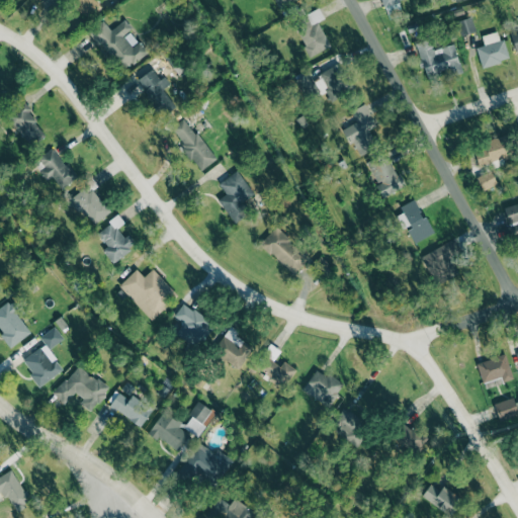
[(65,0),(72,5),(88,15),(97,0),(96,0),(65,0)]
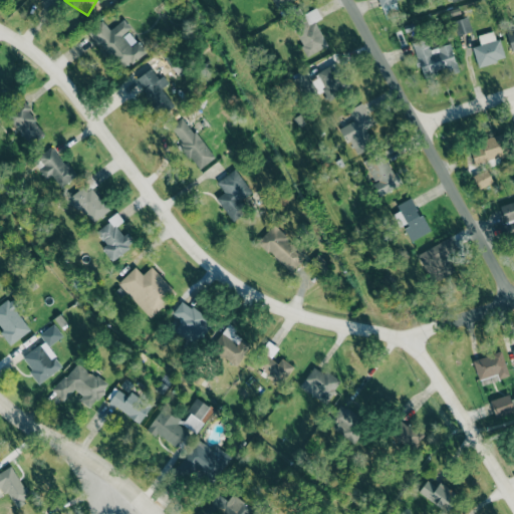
[(376,0),(379,13),(397,9),(395,0),(376,0)]
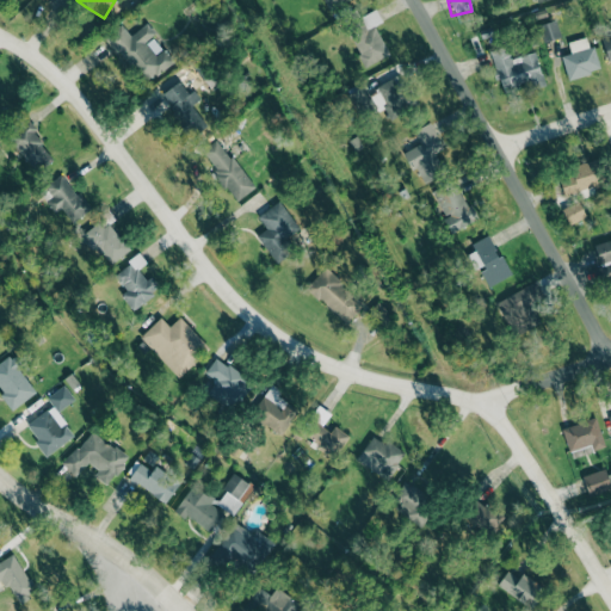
[(389,54),(375,26),(382,22),(376,8),(347,25),(369,65),(389,54)]
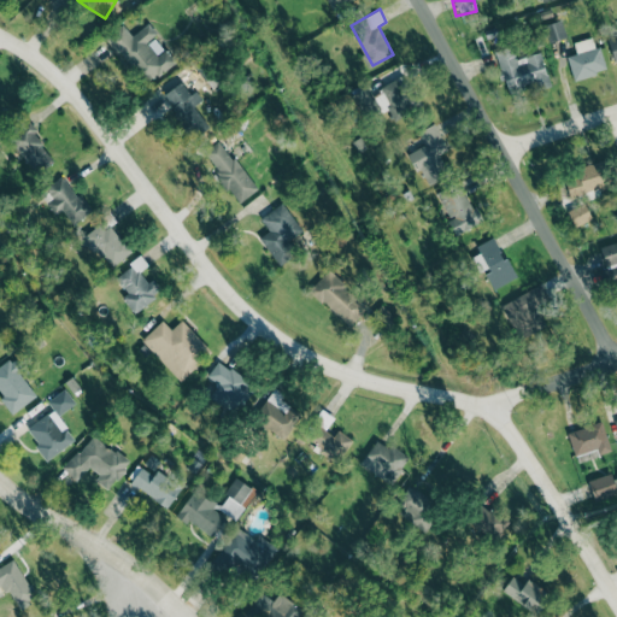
[(548,42),(565,39),(563,21),(545,24),(548,42)]
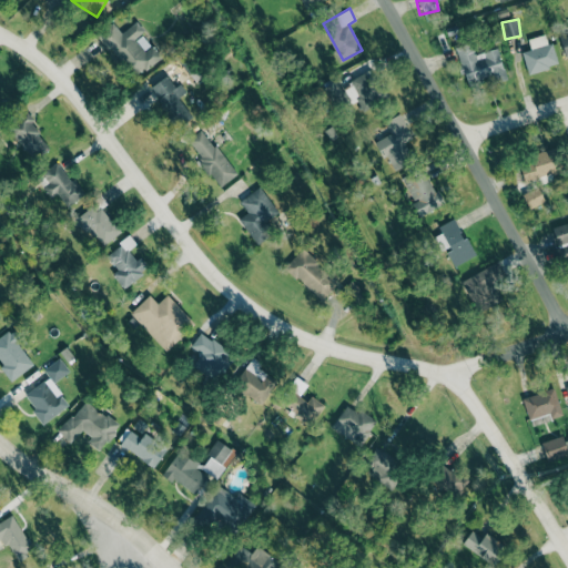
[(113,22),(98,33),(133,79),(161,58),(141,32),(143,30),(137,21),(121,33),(113,22)]
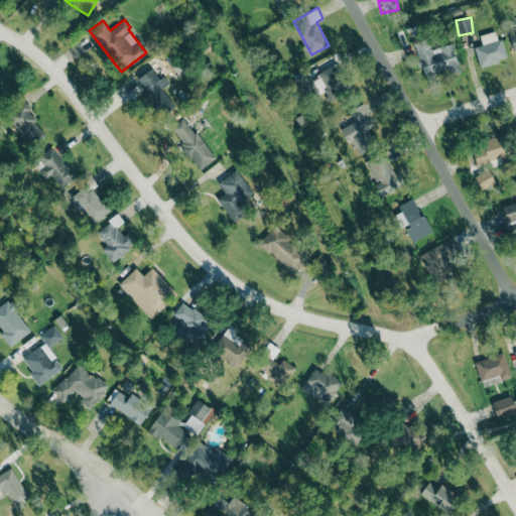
[(506,59),(498,30),(480,35),(482,44),(474,47),(480,67),(506,59)]
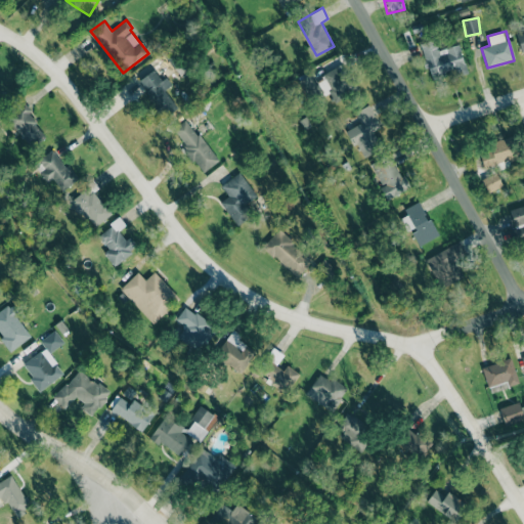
[(438,50),(435,39),(420,44),(431,81),(467,71),(459,44),(438,50)]
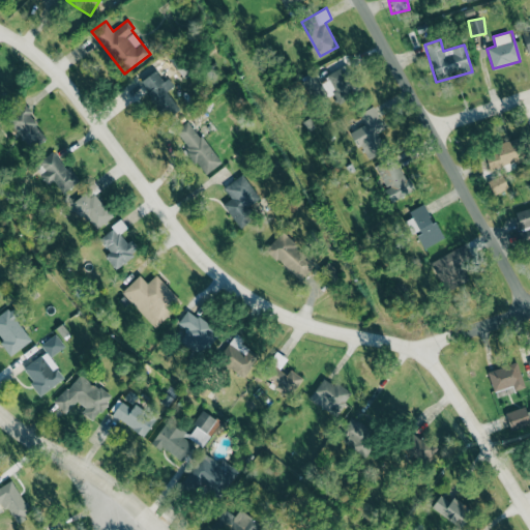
[(325,75),(329,86),(330,86),(336,102),(361,92),(349,64),(325,75)]
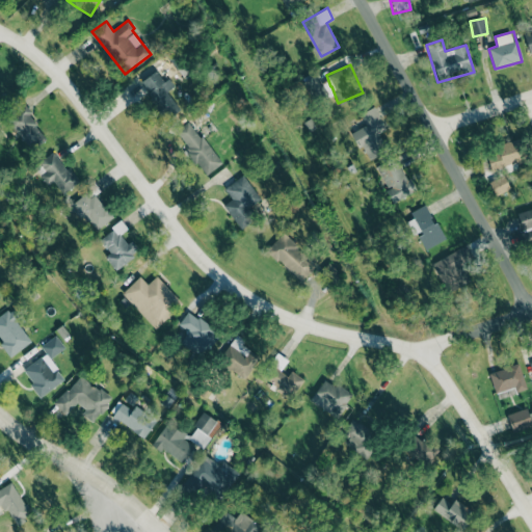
[(165,82),(156,70),(140,83),(165,114),(177,106),(166,94),(175,86),(168,79),(165,82)]
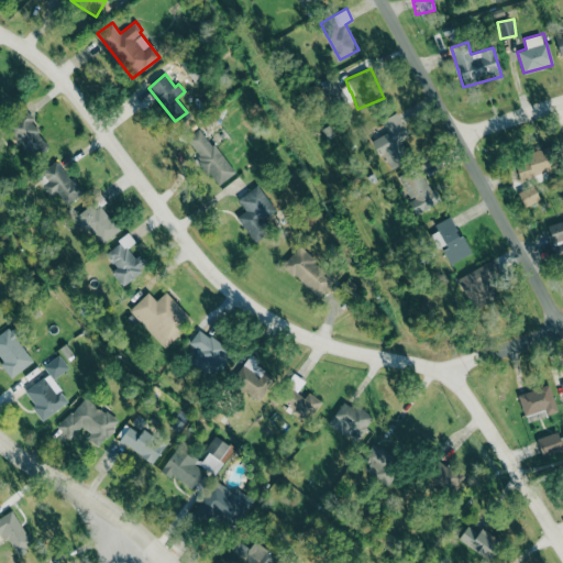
[(46,144),(37,133),(41,131),(25,112),(8,127),(31,156),(46,144)]
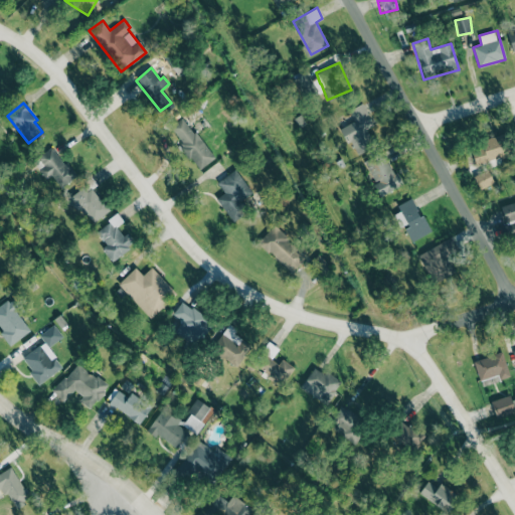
[(343,127),(355,155),(374,147),(366,129),(373,126),(363,104),(349,110),(355,122),(343,127)]
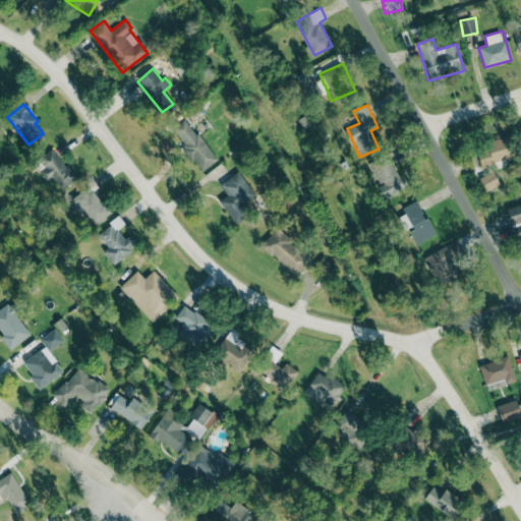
[(217,159),(184,118),(170,130),(203,171),(217,159)]
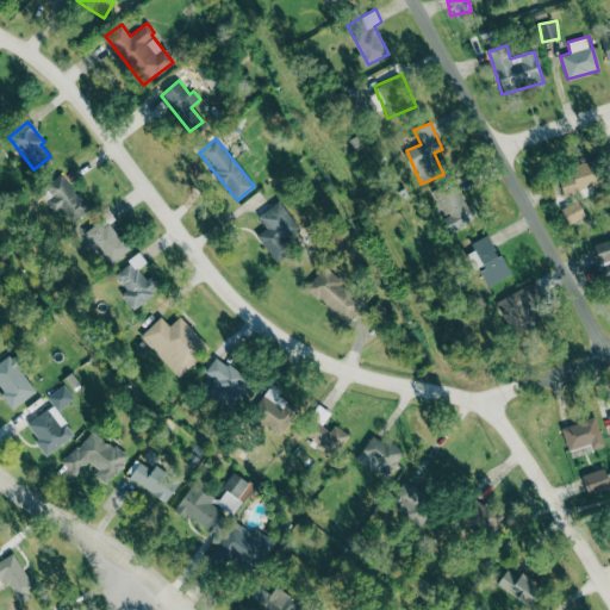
[(558,169),(562,193),(607,184),(601,160),(558,169)]
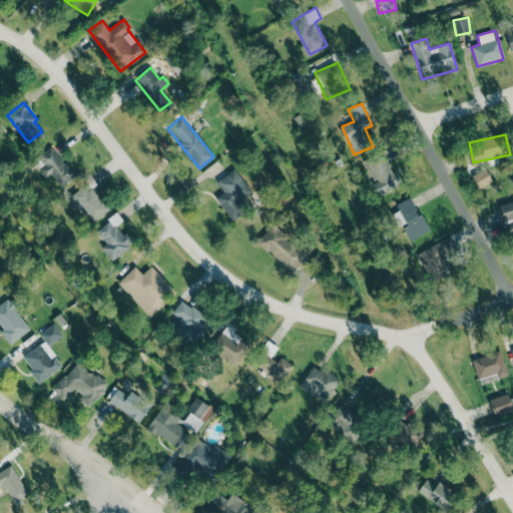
[(75,175),(52,146),(33,162),(46,179),(51,175),(60,187),(75,175)]
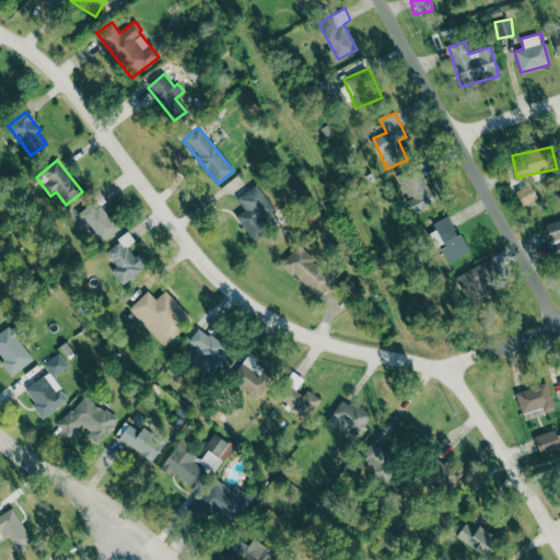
[(413,212),(435,202),(419,165),(397,175),(413,212)]
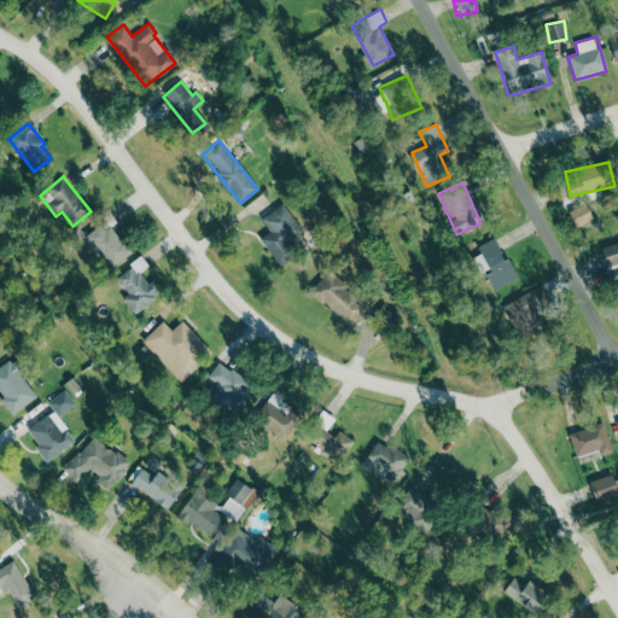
[(303,232),(283,203),(261,219),(270,232),(260,239),(279,266),(298,251),(290,242),(303,232)]
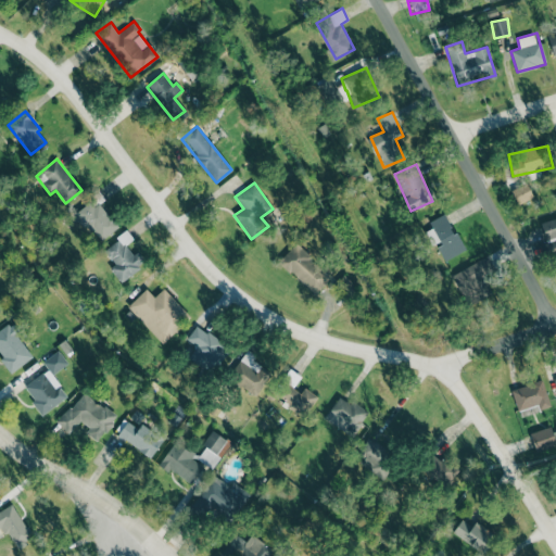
[(512,190),(518,204),(533,197),(527,182),(512,190)]
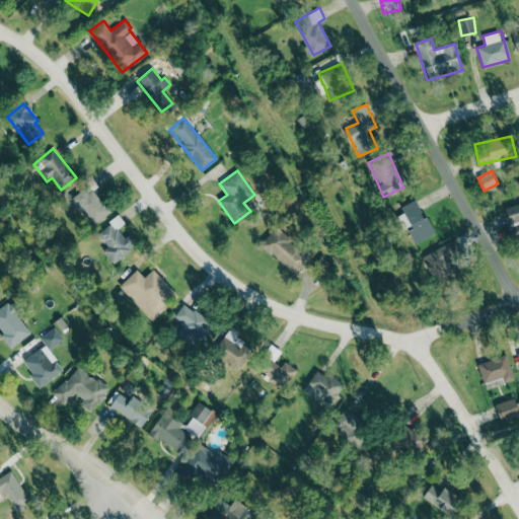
[(91,191),(88,194),(82,188),(69,200),(94,226),(110,210),(91,191)]
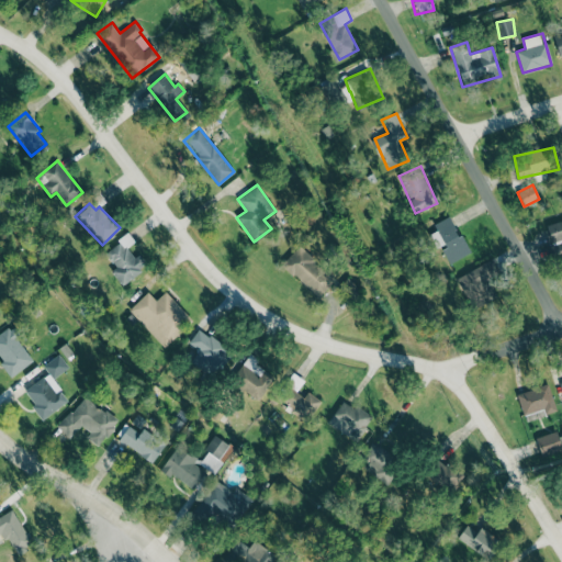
[(469,254),(450,215),(435,223),(446,248),(442,249),(449,263),(469,254)]
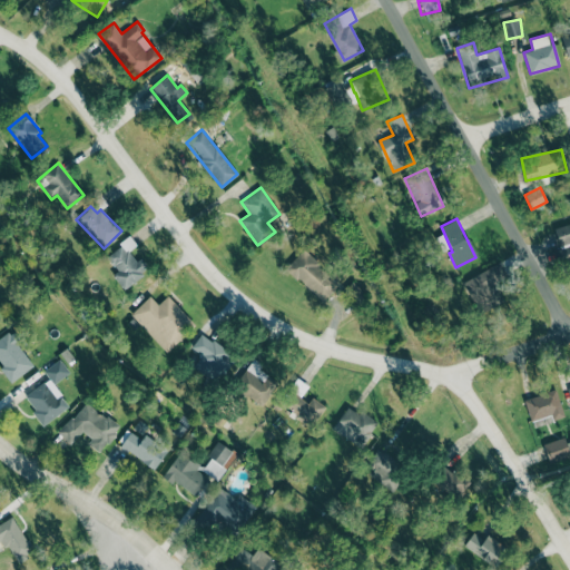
[(569,223),(554,227),(564,266),(569,264),(569,223)]
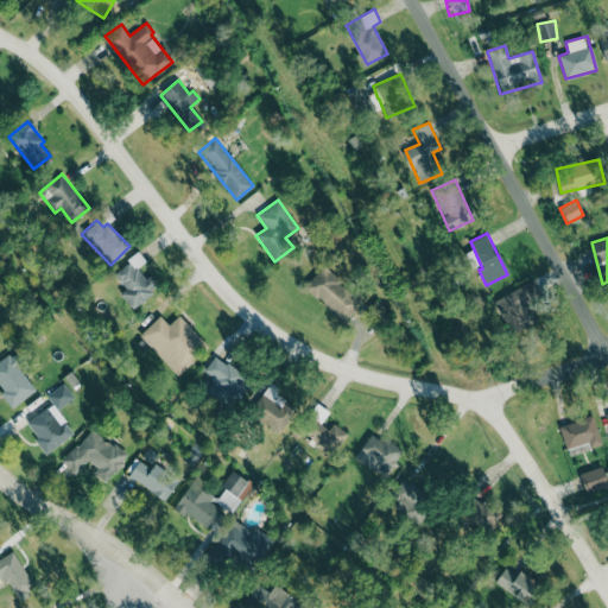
[(113,271),(126,290),(120,293),(131,309),(160,289),(151,274),(145,279),(138,267),(146,261),(140,253),(113,271)]
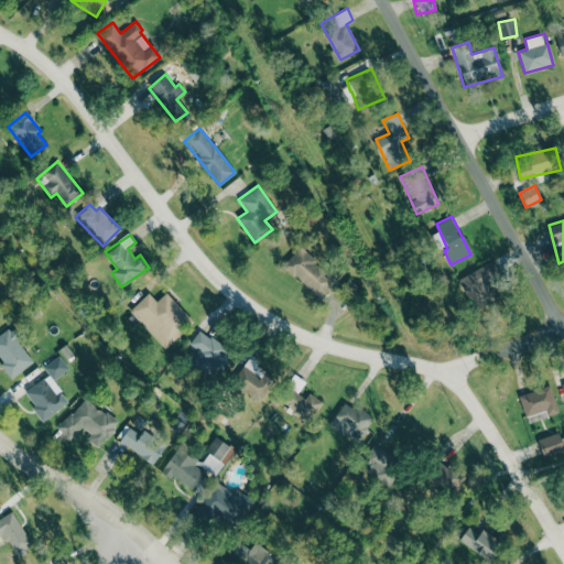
[(320,299),(336,281),(300,247),(283,264),(320,299)]
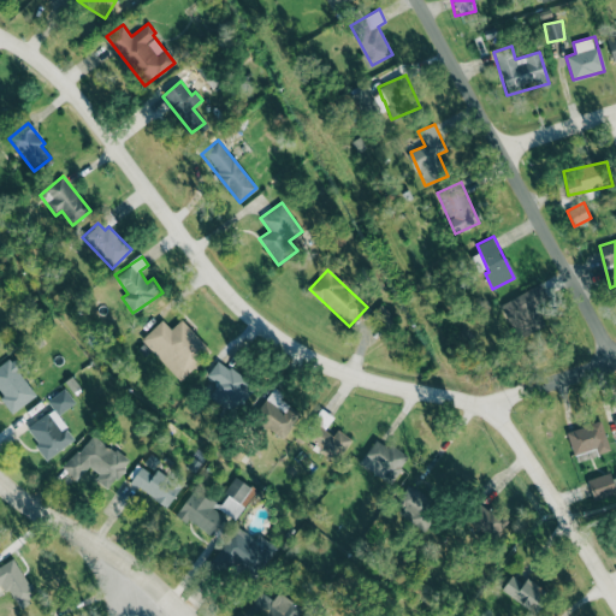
[(544,327),(533,309),(548,301),(538,284),(499,306),(520,341),(544,327)]
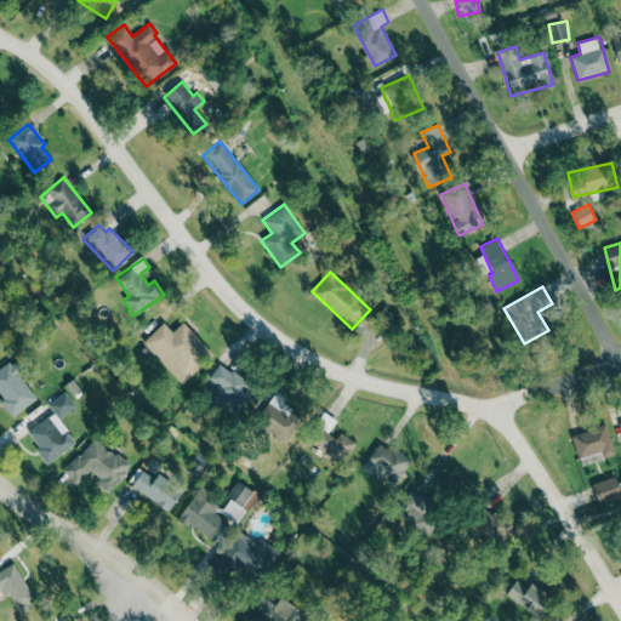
[(376,314),(388,329),(397,322),(385,307),(376,314)]
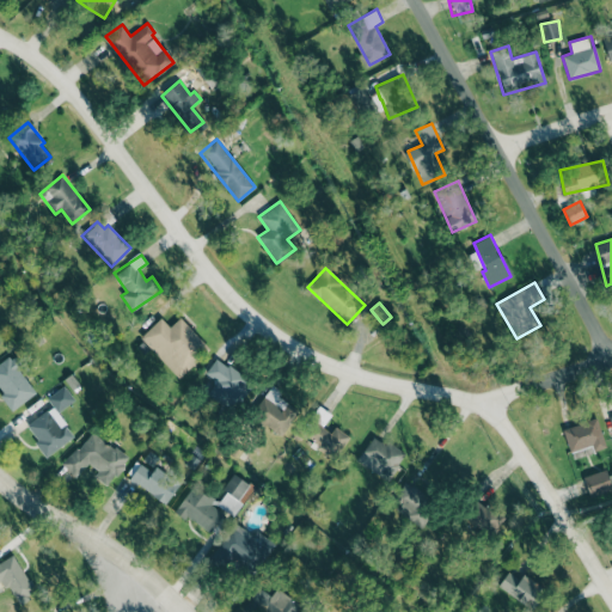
[(209,348),(181,317),(170,328),(161,318),(140,337),(178,378),(209,348)]
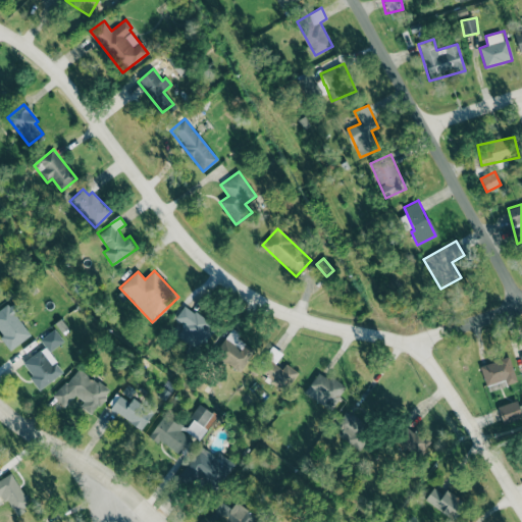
[(32,334),(8,304),(0,309),(0,330),(3,335),(0,337),(10,351),(32,334)]
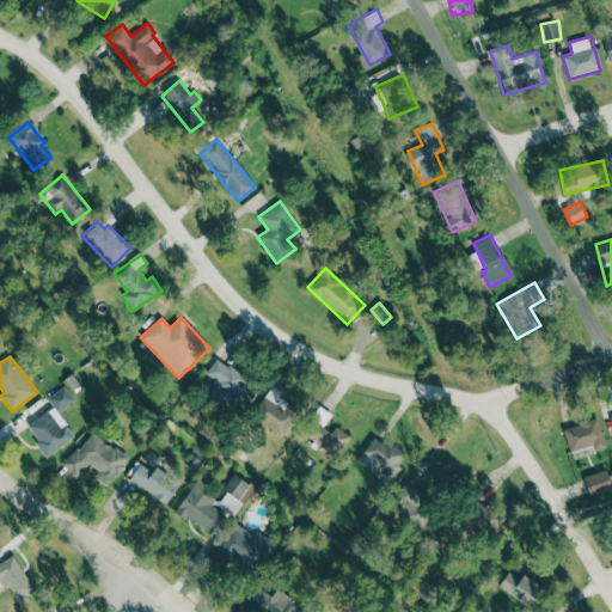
[(48,397),(57,412),(74,401),(65,386),(48,397)]
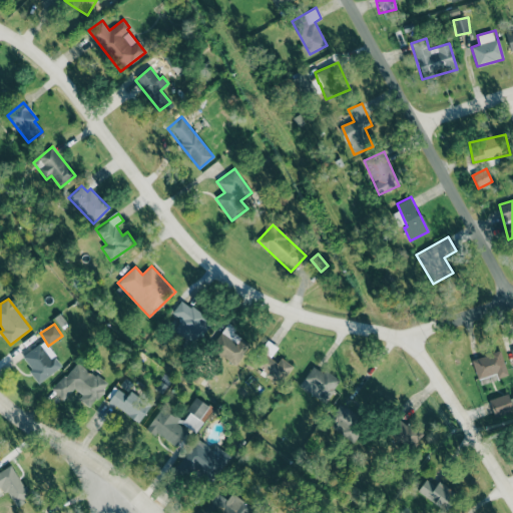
[(239,366),(252,342),(225,326),(211,350),(239,366)]
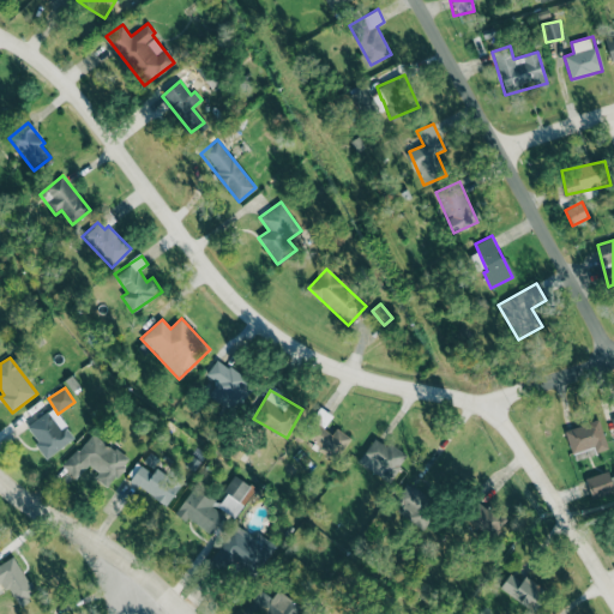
[(74,437),(52,408),(25,428),(48,458),(74,437)]
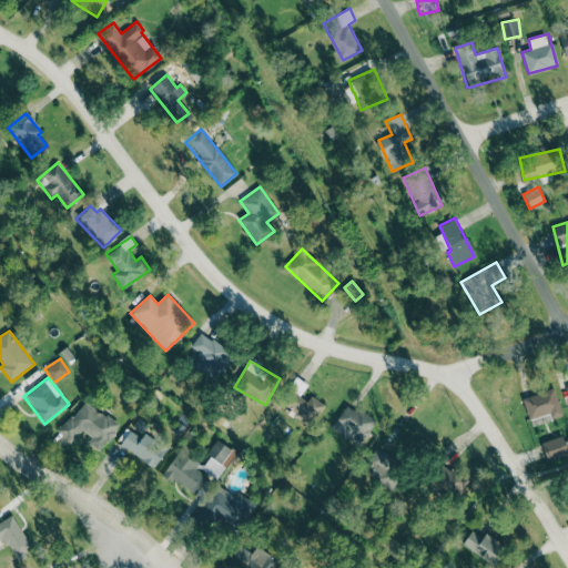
[(561,417),(556,389),(524,396),(530,425),(561,417)]
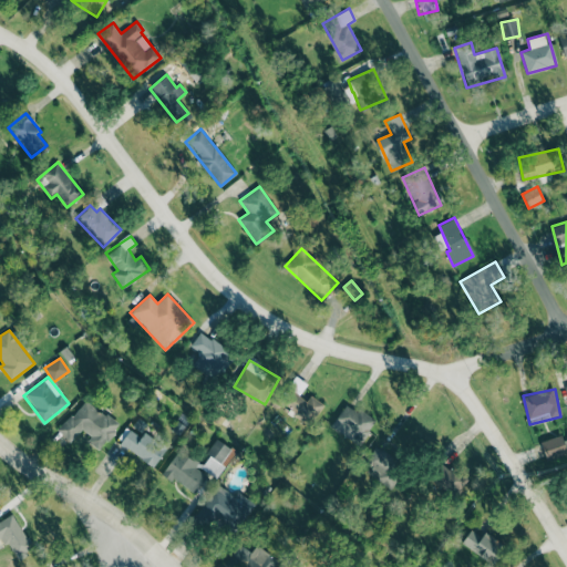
[(117,426),(86,398),(57,431),(71,444),(88,426),(104,442),(117,426)]
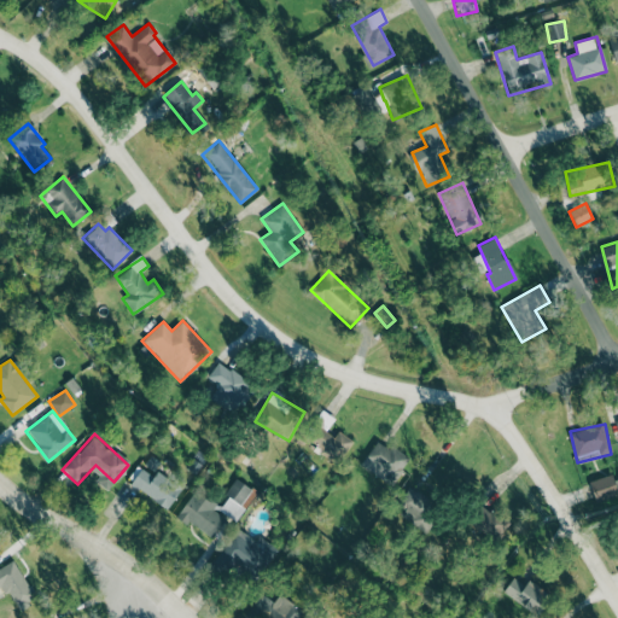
[(410,458),(390,445),(389,448),(375,441),(360,466),(394,487),(410,458)]
